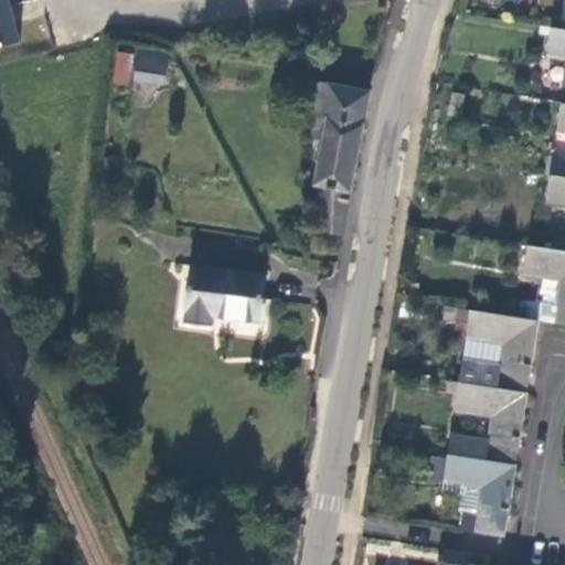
[(0,0),(0,46),(17,43),(6,0),(0,0)]
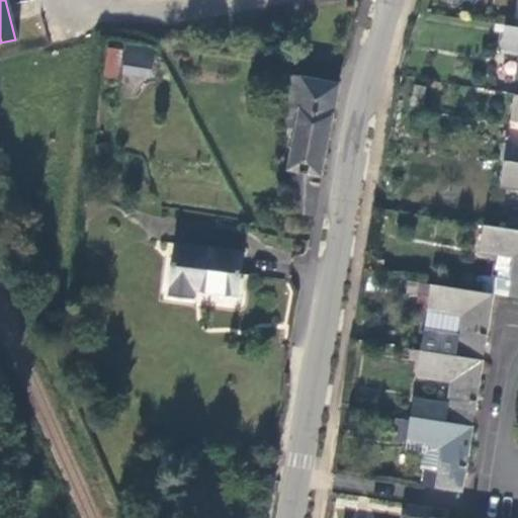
[(517,95),(517,27),(504,26),(501,52),(517,54),(517,63),(513,95),(517,95)]
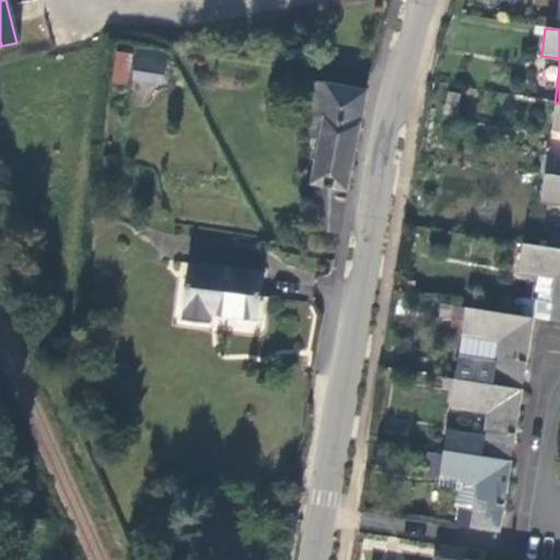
[(138,49),(132,80),(162,85),(167,54),(138,49)]
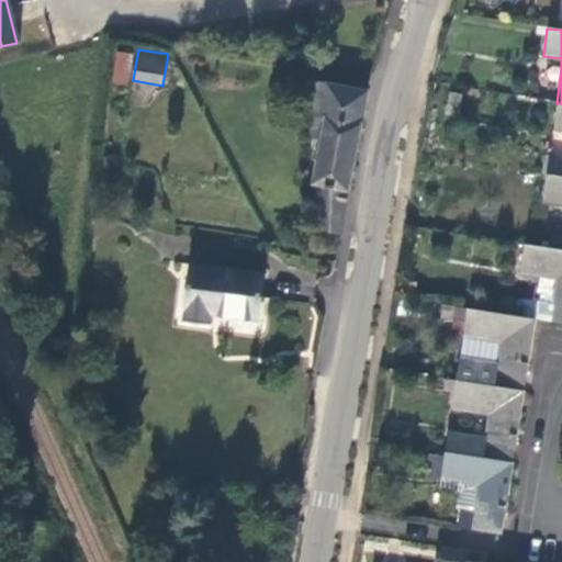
[(340,234),(368,92),(308,81),(310,138),(322,139),(317,161),(314,184),(315,186),(322,229),(340,234)]
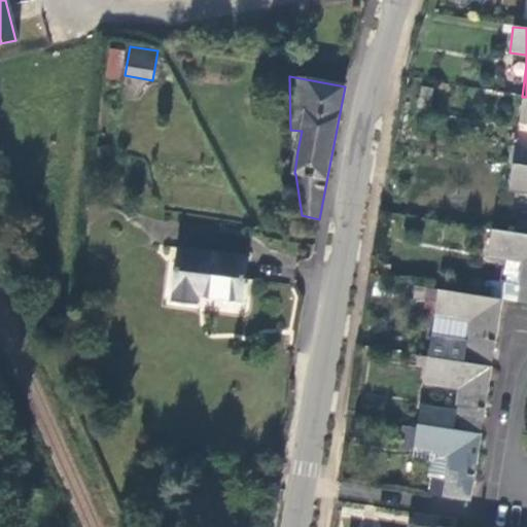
[(297,151),(302,131),(290,130),(292,150),(297,151)]
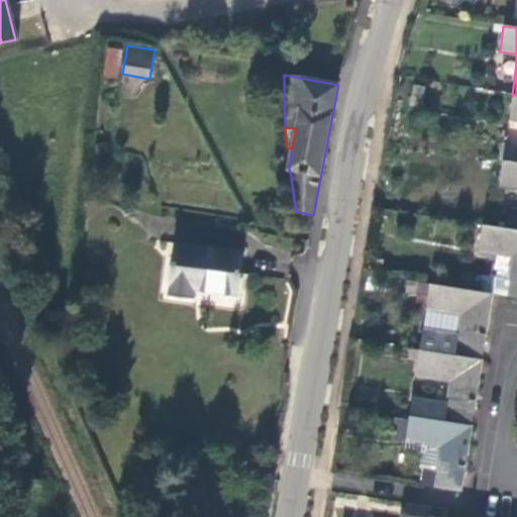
[(503,161),(516,163),(516,146),(505,145),(503,161)]
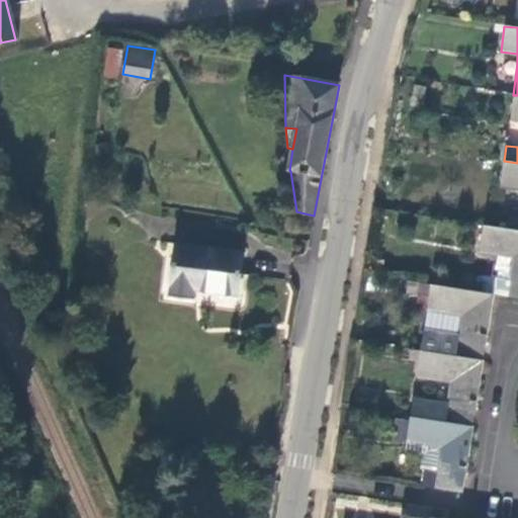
[(517,163),(504,161),(501,185),(517,187),(517,163)]
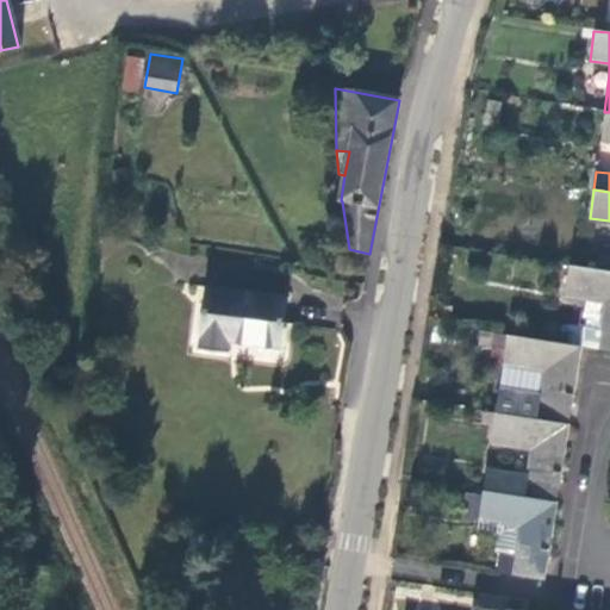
[(609,272),(571,266),(566,293),(607,299),(599,350),(609,352),(609,272)]
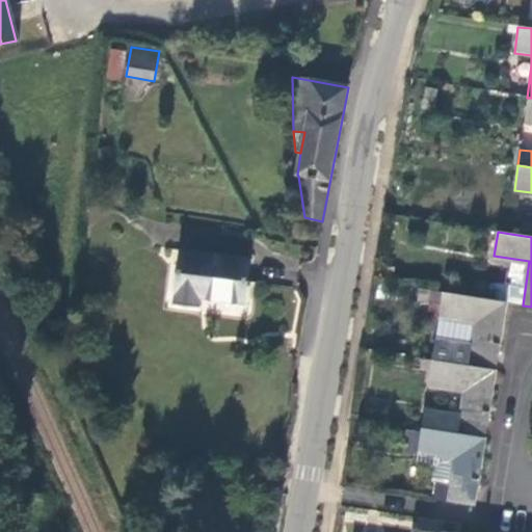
[(245,302),(250,260),(181,250),(174,306),(197,309),(200,297),(245,302)]
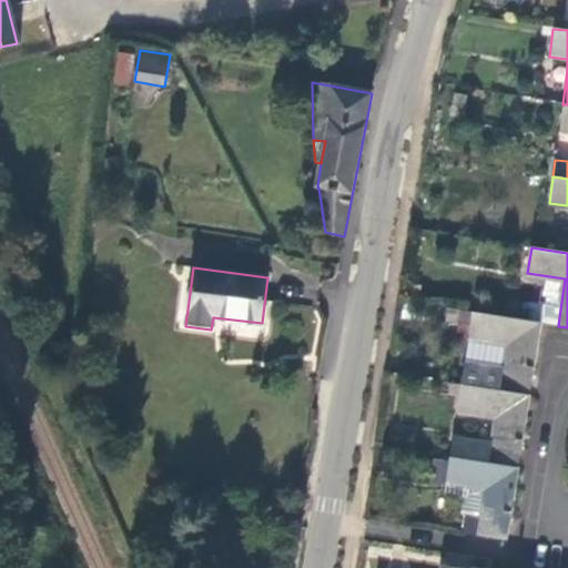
[(541,324),(474,313),(469,338),(507,344),(504,367),(466,362),(462,385),(530,396),(541,324)]
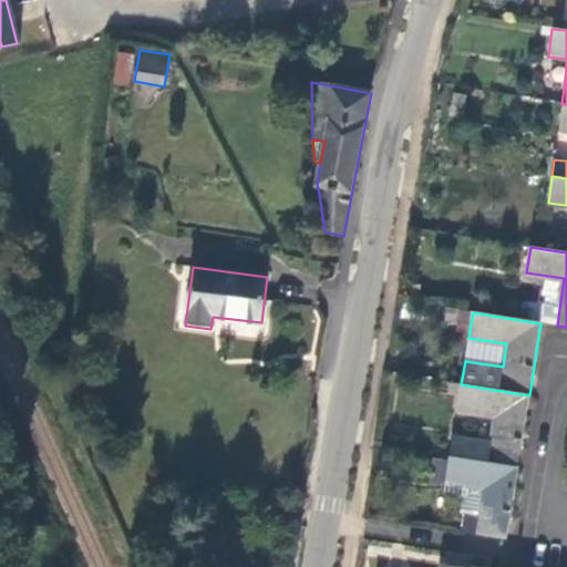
[(506,343),(468,338),(465,361),(503,367),(506,343)]
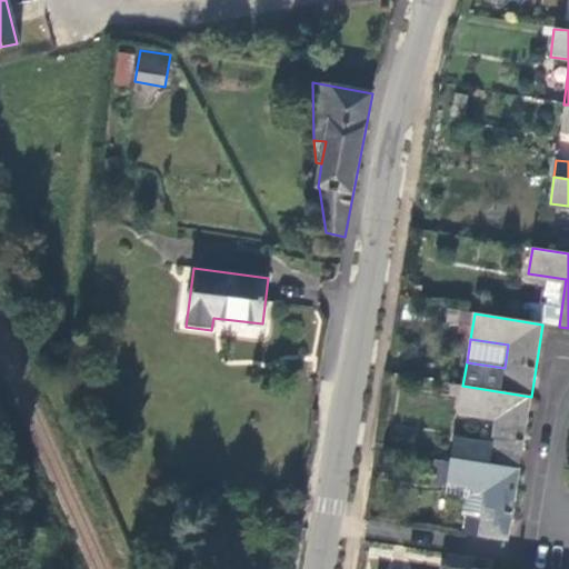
[(531,397),(462,386),(459,411),(497,417),(492,443),(455,437),(451,459),(520,469),(531,397)]
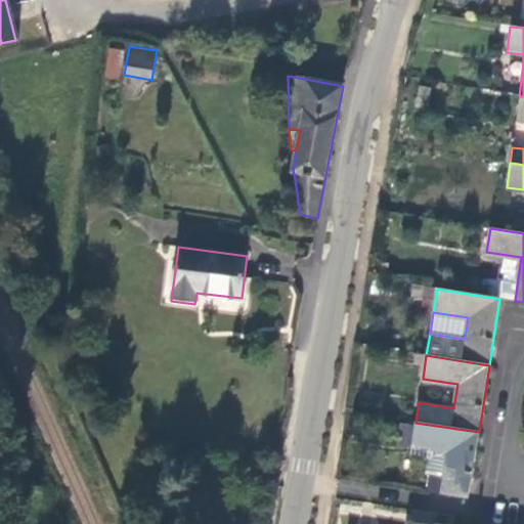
[(479,432),(416,423),(411,445),(446,451),(442,478),(429,476),(426,492),(469,499),(479,432)]
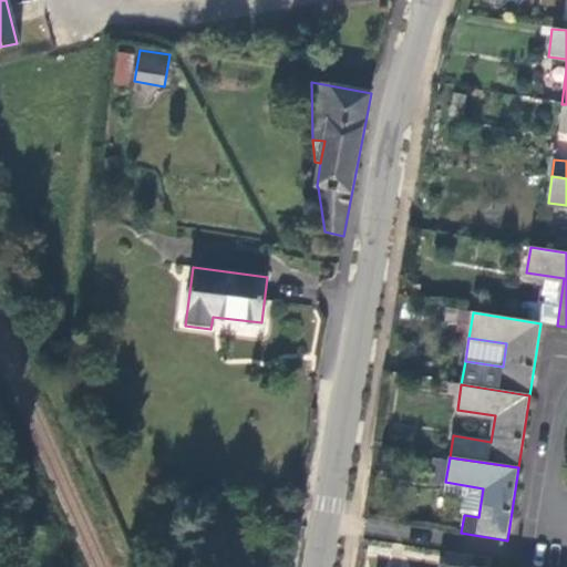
[(483,488),(445,482),(444,493),(462,495),(460,514),(464,515),(478,517),(483,488)]
